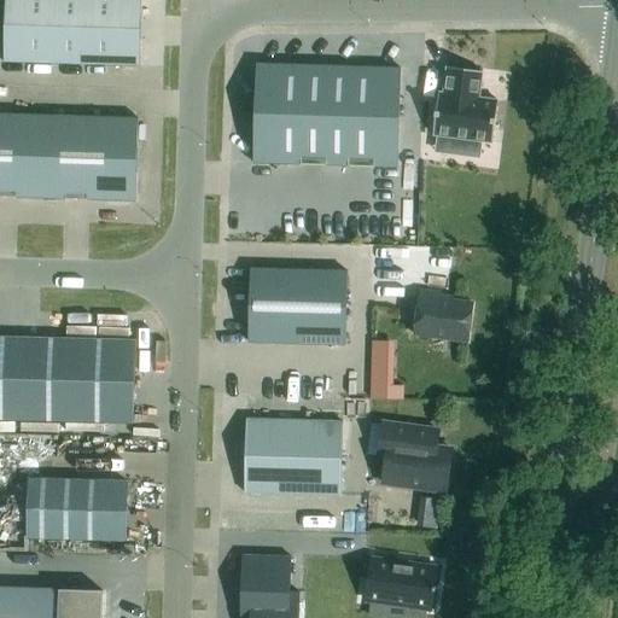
[(6,0),(4,63),(139,66),(140,0),(6,0)]
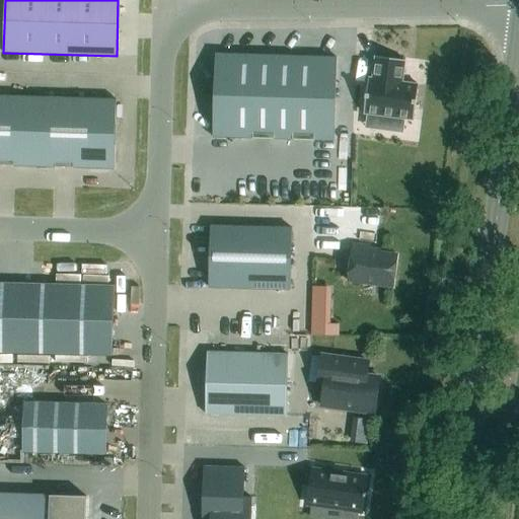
[(215,54),(213,137),(335,141),(337,58),(215,54)]
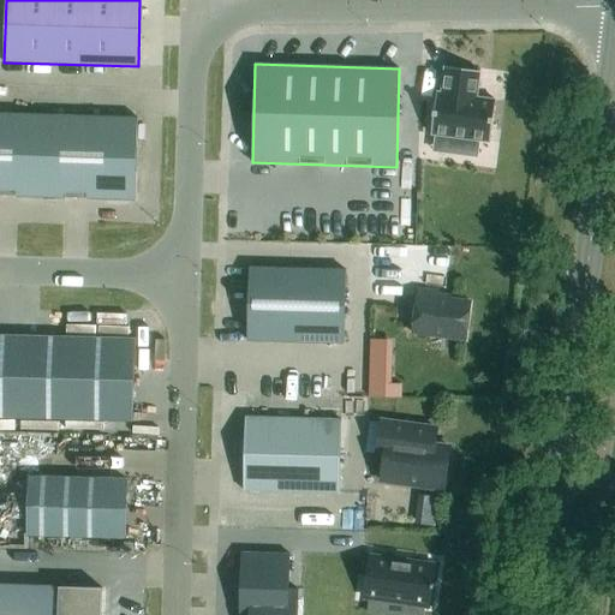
[(436,93),(431,135),(457,138),(455,154),(477,156),(478,141),(490,142),(496,101),(476,99),(479,71),(445,67),(441,94),(436,93)]
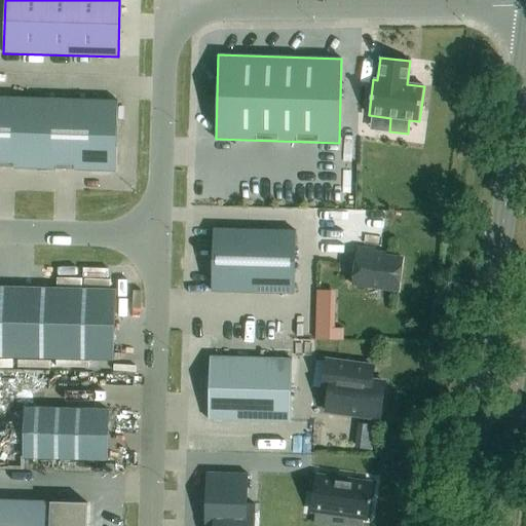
[(0,167),(116,172),(118,102),(0,97),(0,167)]
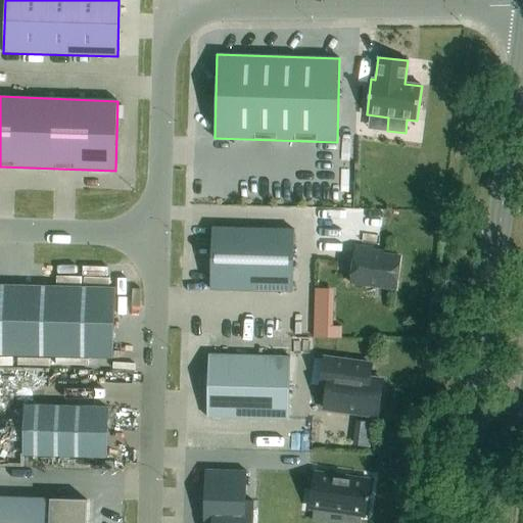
[(211,228),(210,290),(292,292),(294,230),(211,228)]
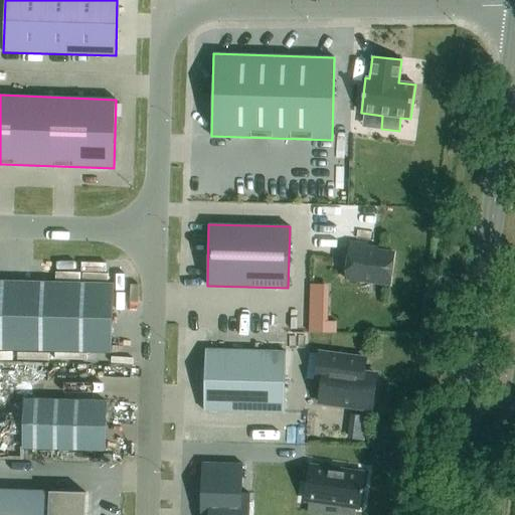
[(364,248),(365,244),(349,242),(344,279),(388,285),(392,252),(364,248)]
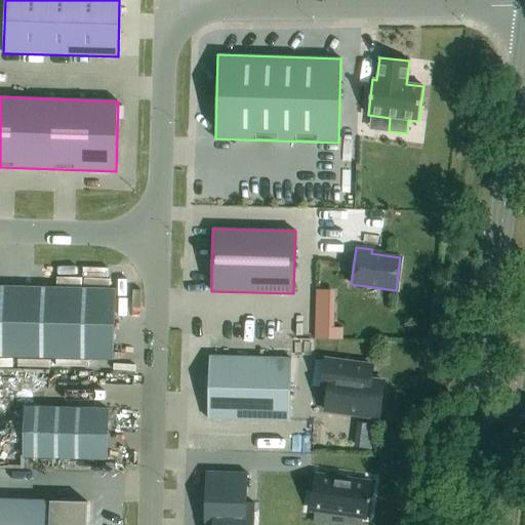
[(0,286),(0,356),(113,359),(115,289),(0,286)]
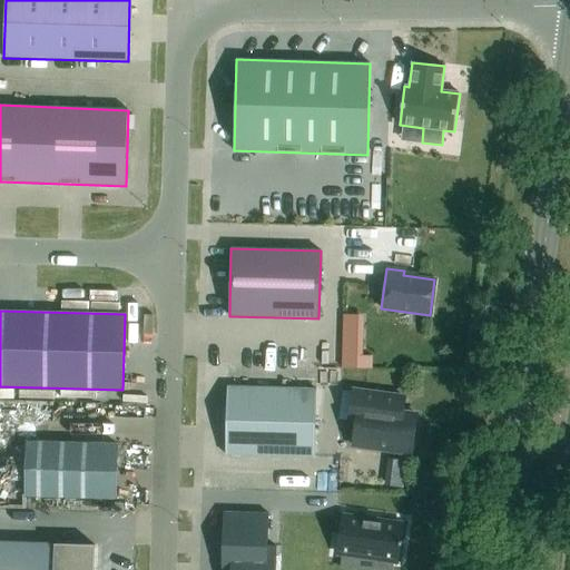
[(316,390),(227,387),(225,454),(314,458),(316,390)]
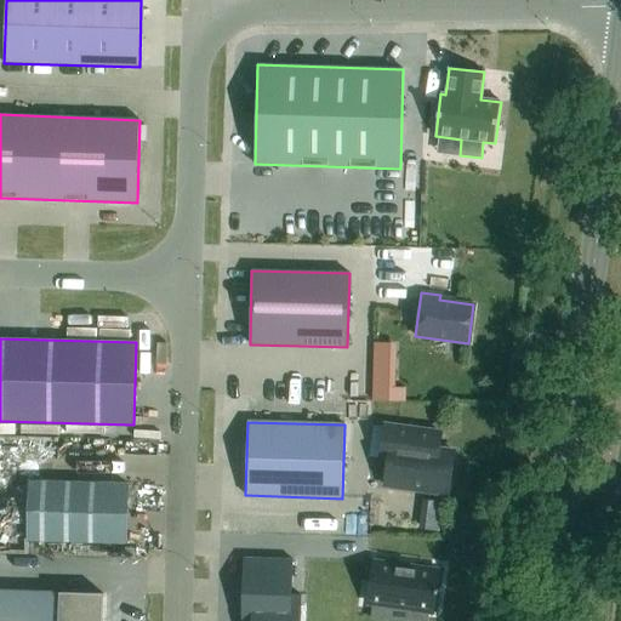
[(440,434),(385,426),(380,459),(388,460),(385,485),(449,494),(454,453),(439,450),(440,434)]
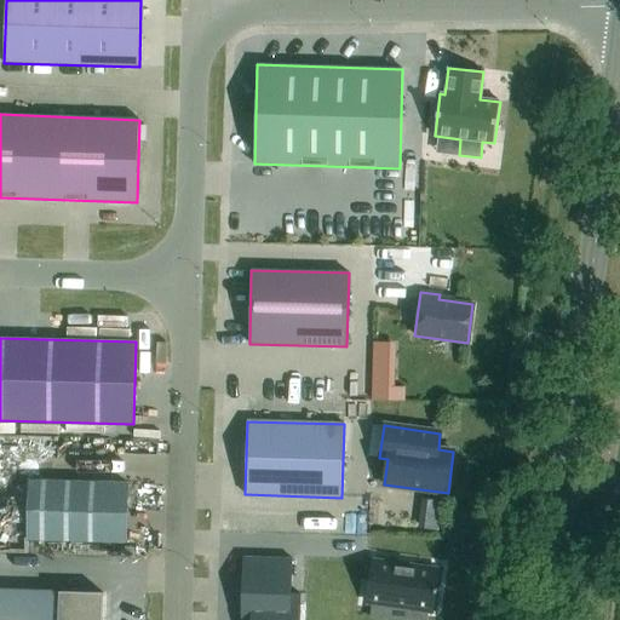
[(126,543),(127,483),(29,481),(28,540),(126,543)]
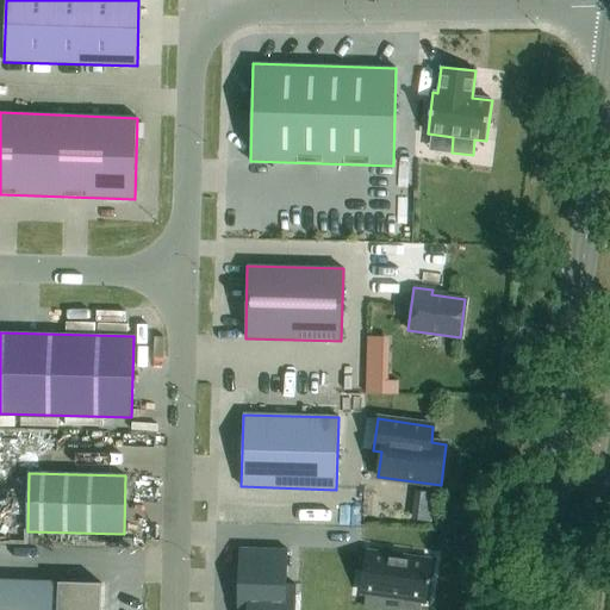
[(412,517),(433,521),(437,491),(417,489),(412,517)]
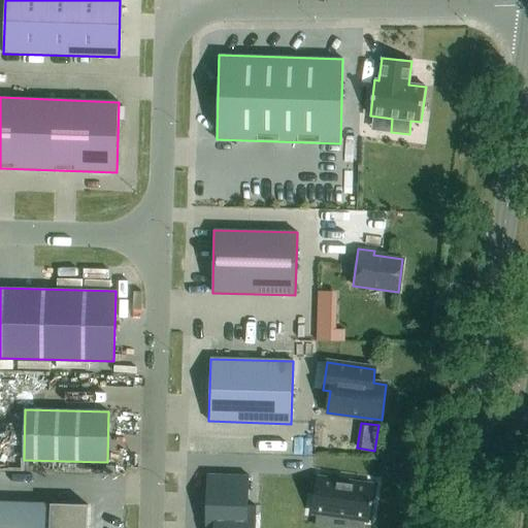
[(254,527),(256,507),(248,507),(249,475),(207,474),(204,527),(254,527)]
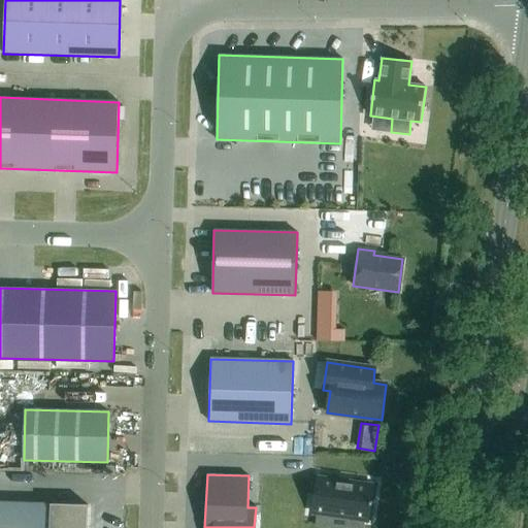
[(372,485),(320,479),(315,513),(368,520),(372,485)]
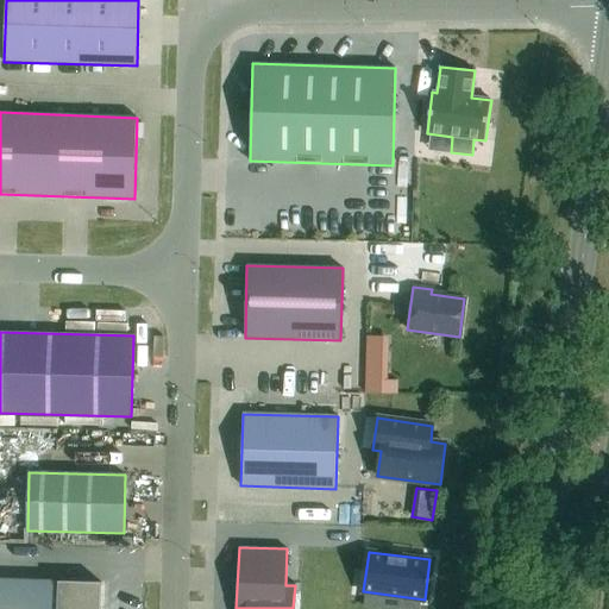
[(54,582),(0,579),(0,608),(100,608),(101,583),(58,582),(58,584),(54,584),(54,582)]
